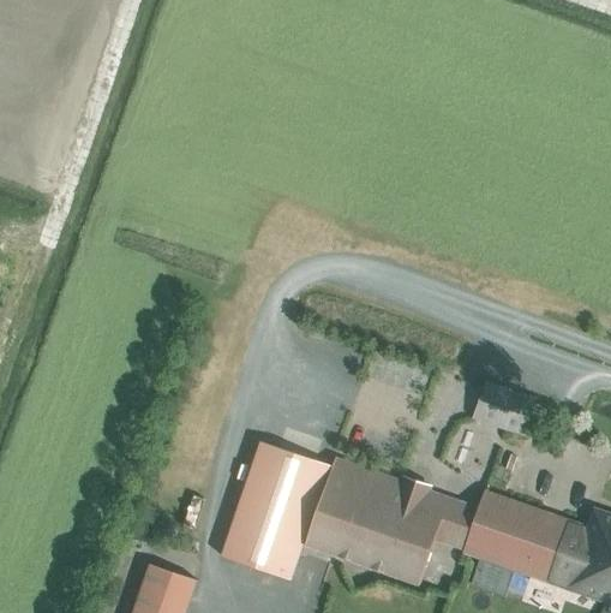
[(222,303),(214,333),(223,335),(232,305),(222,303)]
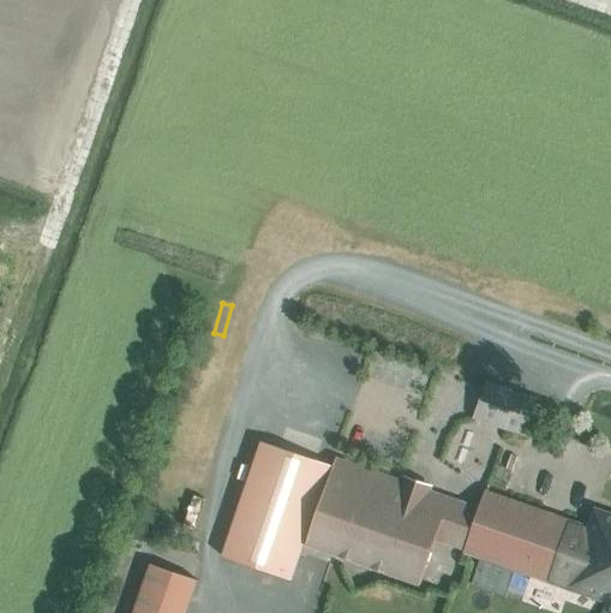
[(469,418),(540,441),(552,404),(485,379),(469,418)]
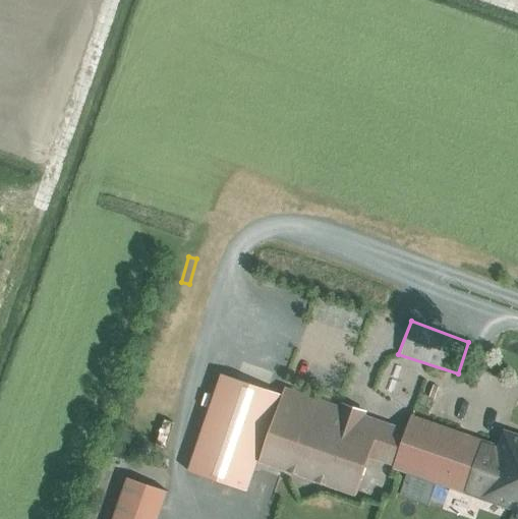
[(391,467),(517,511),(517,434),(501,428),(494,443),(409,414),(404,428),(284,386),(281,394),(221,372),(186,470),(244,491),(254,461),(354,495),(367,456),(391,465),(391,467)]
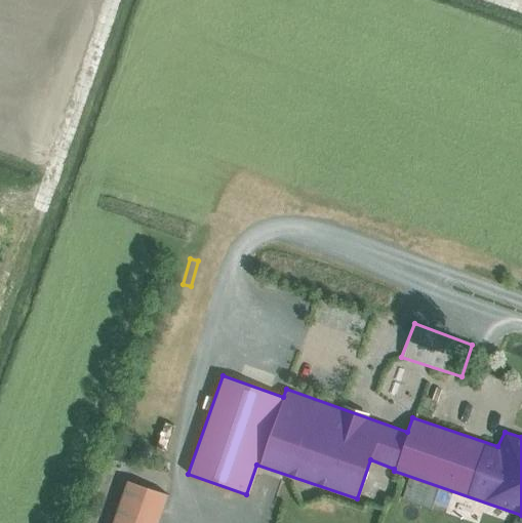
[(156,522),(167,494),(127,481),(112,522),(156,522)]
